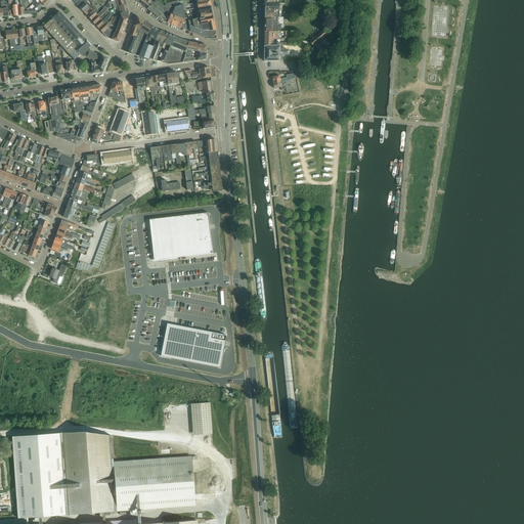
[(18,15),(18,8),(17,0),(14,0),(15,5),(12,5),(12,9),(9,10),(10,16),(18,15)]
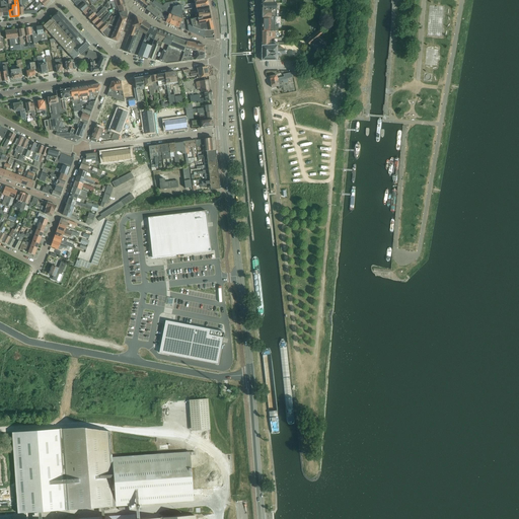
[(45,6),(50,1),(48,0),(44,0),(36,7),(39,9),(41,7),(40,7),(43,4),(45,6)]
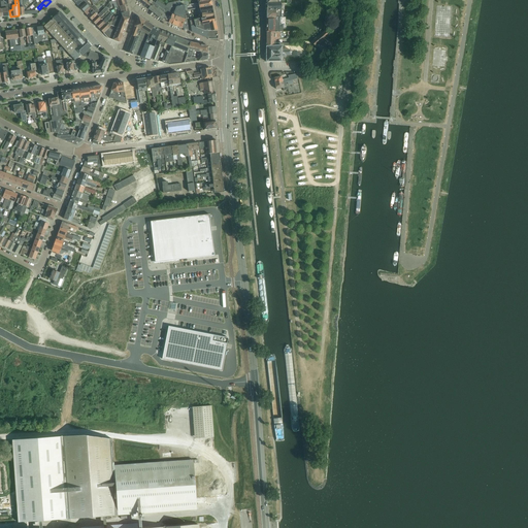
[(72,0),(79,8),(84,12),(90,7),(91,6),(86,0),(72,0)]
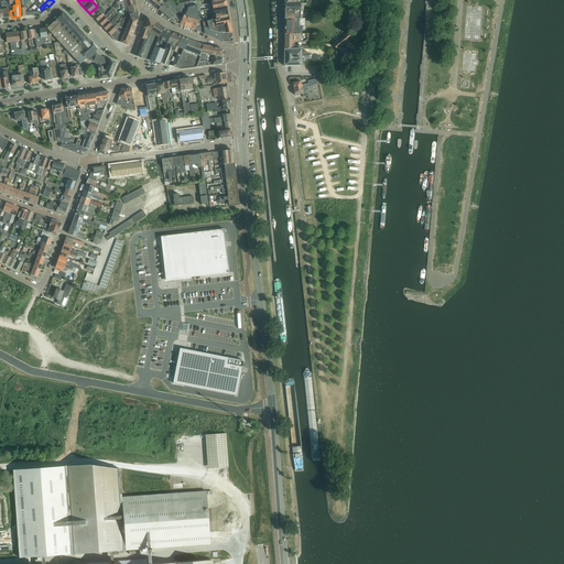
[(156,0),(153,6),(159,10),(164,3),(159,0),(156,0)]
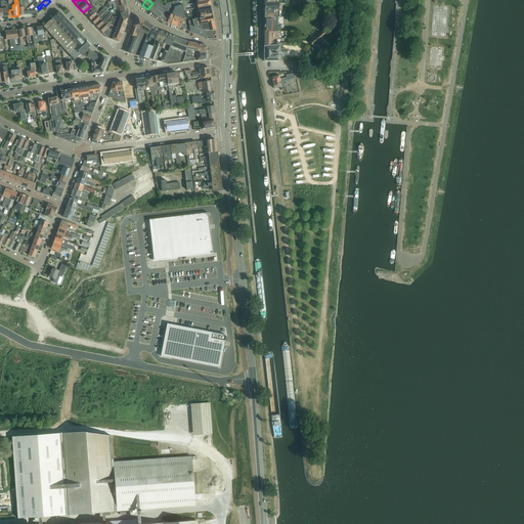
[(163,14),(160,18),(164,22),(168,24),(186,31),(184,16),(190,15),(190,10),(186,10),(183,11),(183,7),(183,5),(182,5),(181,1),(186,0),(178,0),(179,1),(166,4),(165,6),(162,10),(164,11),(162,13),(163,14)]
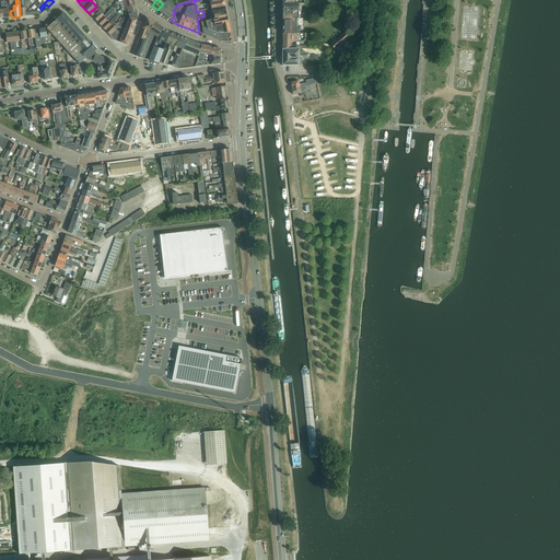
[(210,3),(209,3),(209,4),(211,4),(211,10),(225,8),(223,0),(210,3)]
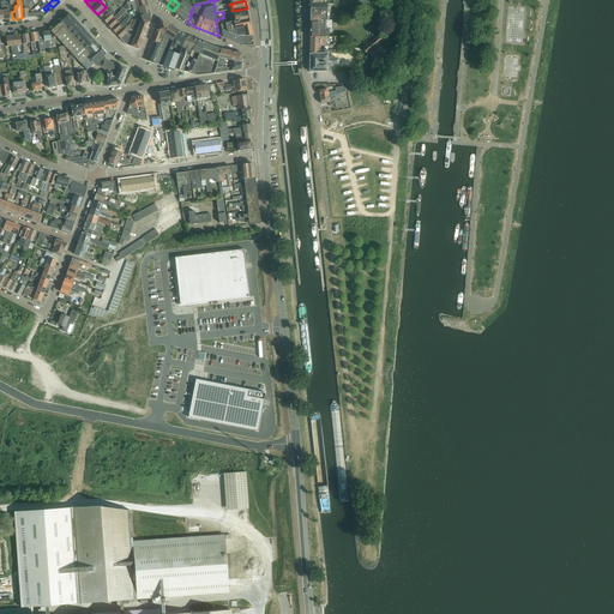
[(4,1),(0,1),(2,18),(5,18),(5,19),(10,19),(8,10),(5,10),(4,1)]
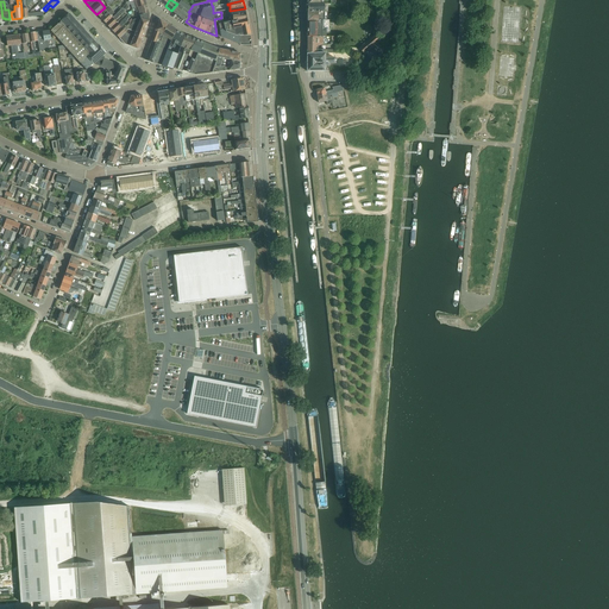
[(177,4),(171,11),(186,22),(189,17),(188,16),(190,13),(188,12),(177,4)]
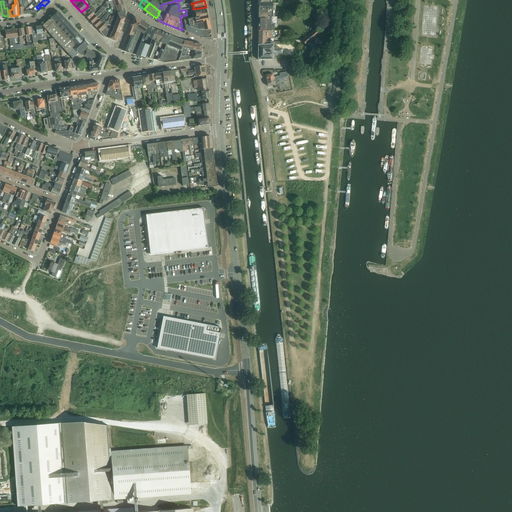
[(123,4),(115,7),(117,13),(125,11),(125,10),(123,4)]
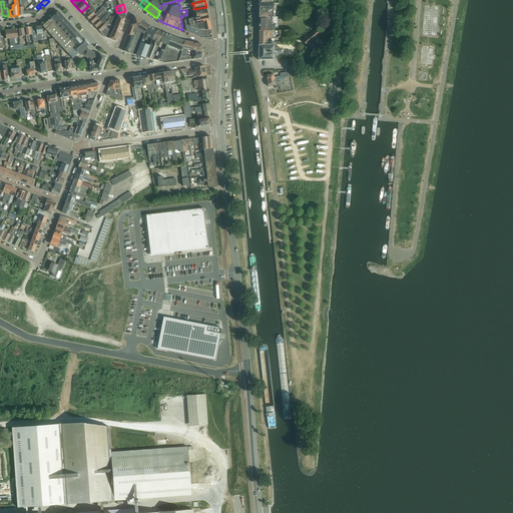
[(88,8),(94,15),(97,13),(90,6),(88,8)]
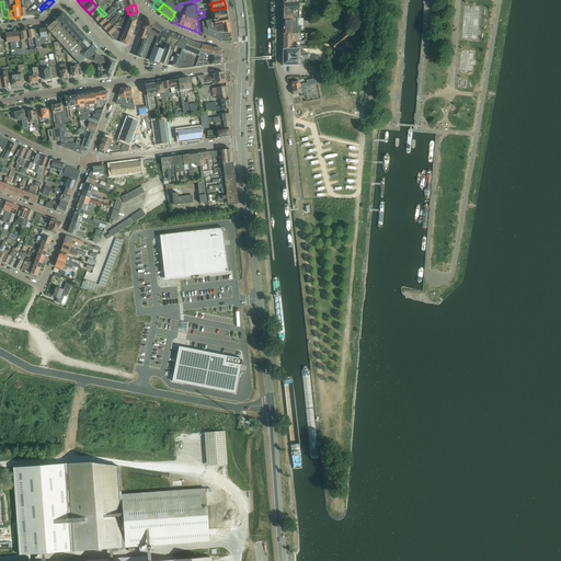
[(89,13),(98,22),(103,16),(96,9),(95,8),(89,13)]
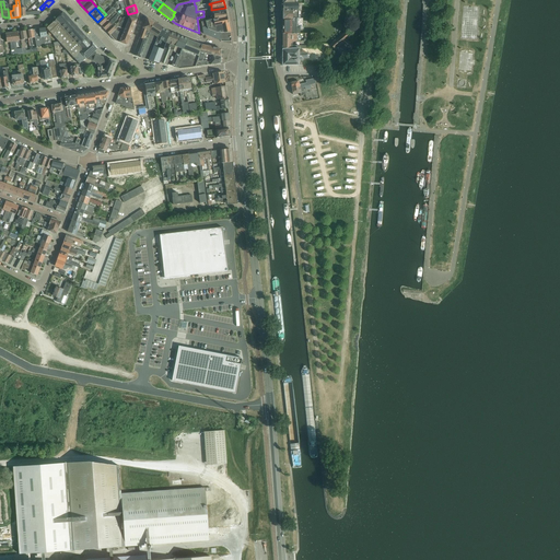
[(103,16),(97,22),(102,26),(107,21),(106,20),(115,11),(112,8),(106,14),(103,16)]
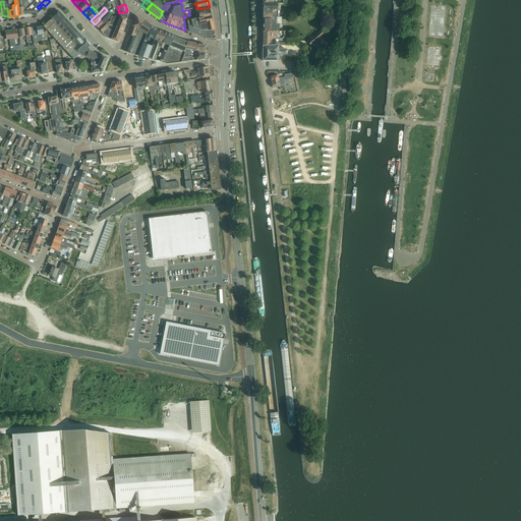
[(76,57),(79,54),(85,49),(91,45),(59,11),(51,18),(43,26),(46,30),(48,32),(73,59),(74,60),(76,57)]
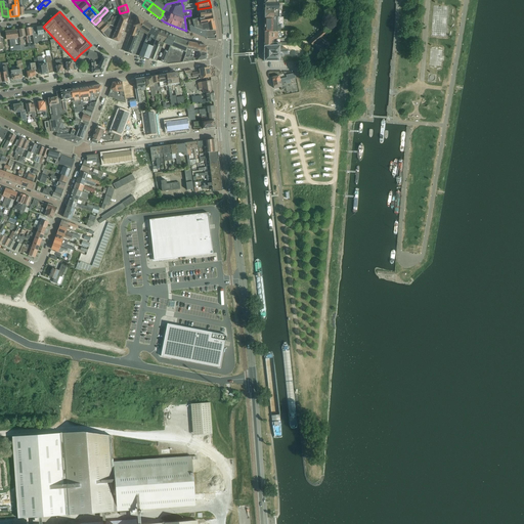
[(113,20),(118,24),(116,29),(123,32),(128,18),(128,11),(120,13),(121,14),(115,17),(115,18),(113,20)]
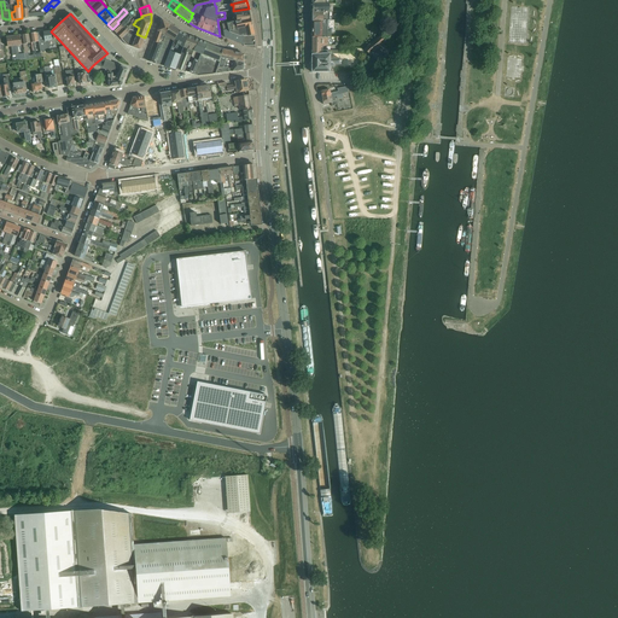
[(112,29),(116,34),(123,28),(132,18),(129,16),(126,21),(126,19),(121,25),(118,23),(112,29)]
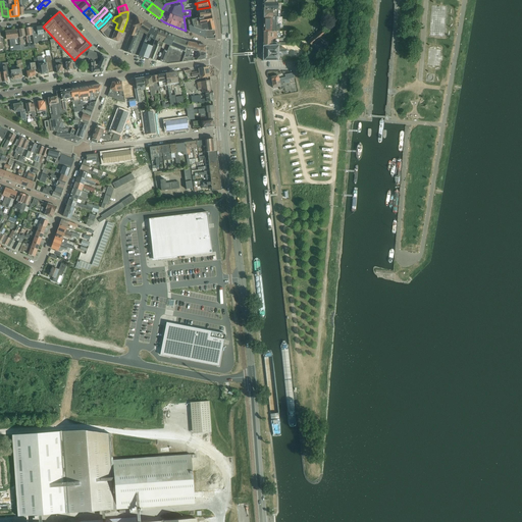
[(127,43),(124,51),(132,54),(133,49),(137,38),(134,37),(135,33),(138,34),(139,31),(140,31),(145,21),(137,16),(127,43)]
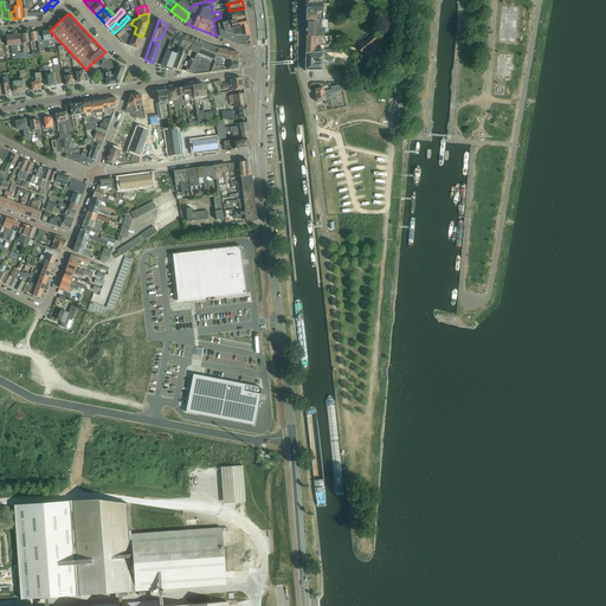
[(218,24),(219,31),(223,30),(224,32),(233,37),(238,36),(238,37),(249,36),(250,36),(246,19),(232,21),(221,24),(218,24)]
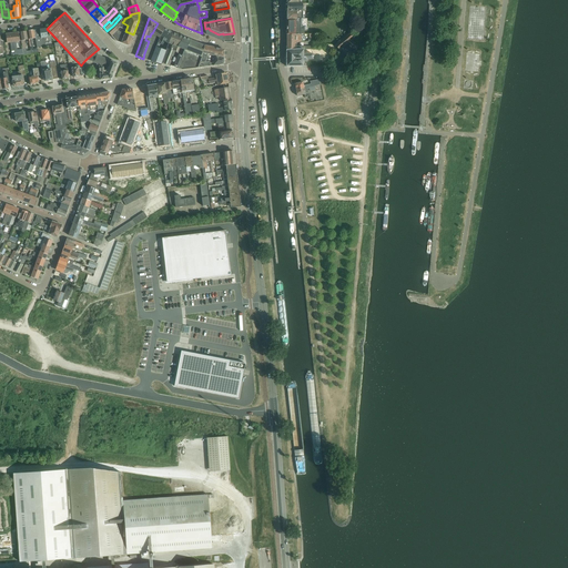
[(286,19),(286,36),(301,34),(304,34),(304,29),(301,29),(301,19),(286,19)]
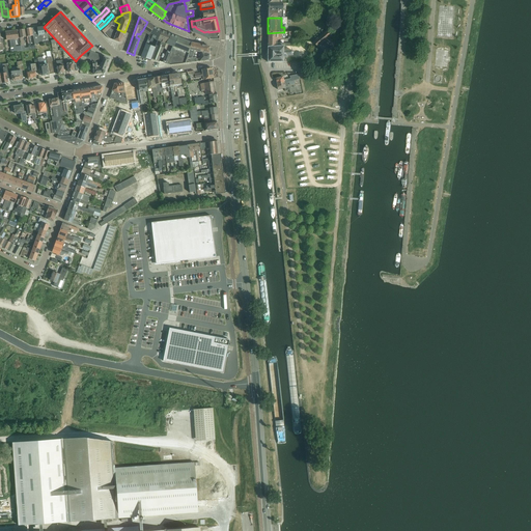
[(100,29),(104,34),(110,28),(112,25),(113,23),(111,22),(107,26),(106,24),(100,29)]
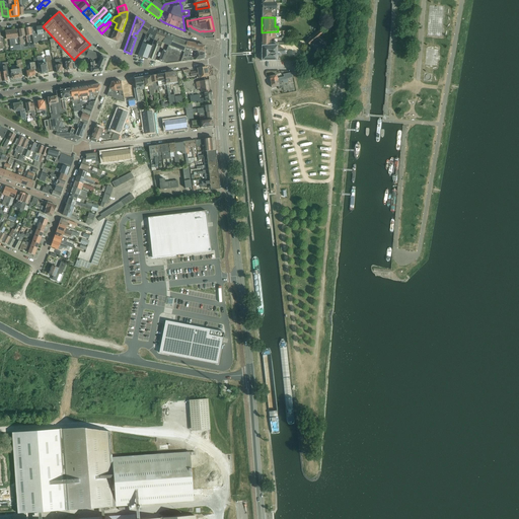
[(139,30),(145,34),(150,25),(144,21),(139,30)]
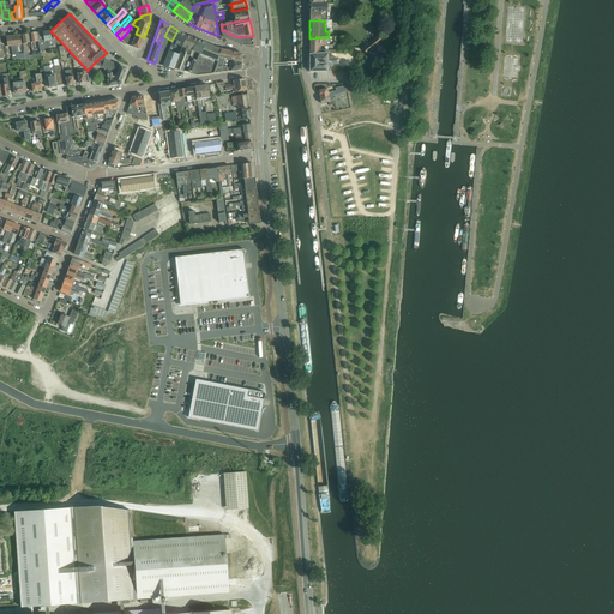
[(43,31),(37,32),(38,41),(40,50),(46,50),(49,49),(48,41),(50,40),(52,40),(50,30),(43,31)]
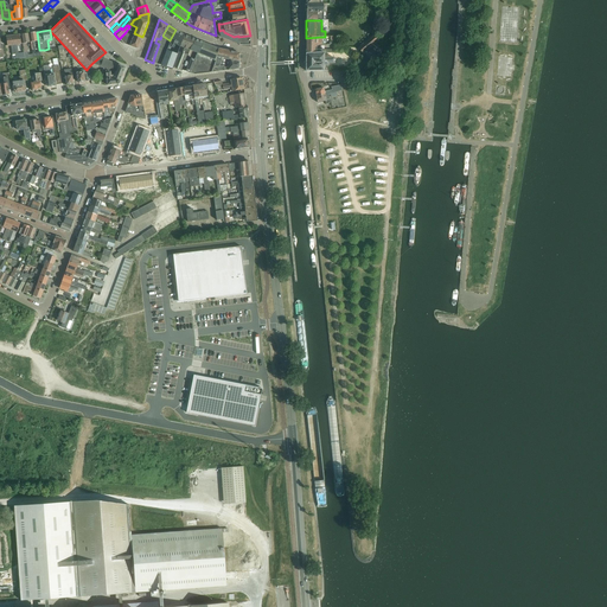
[(173,36),(170,40),(171,42),(180,46),(184,34),(176,30),(173,36)]
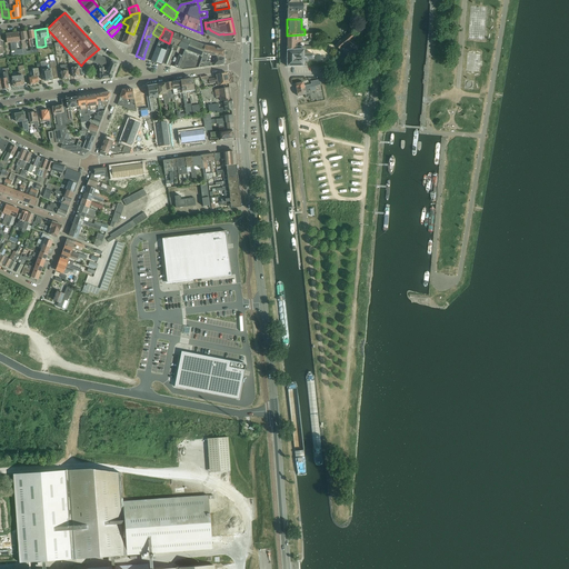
[(222,41),(223,35),(223,33),(219,35),(210,30),(209,28),(206,29),(207,35),(222,41)]
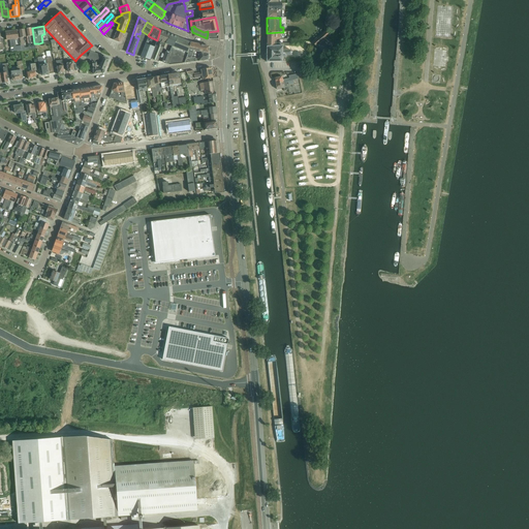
[(33,35),(32,28),(26,29),(29,50),(35,49),(34,44),(31,45),(30,42),(29,36),(33,35)]
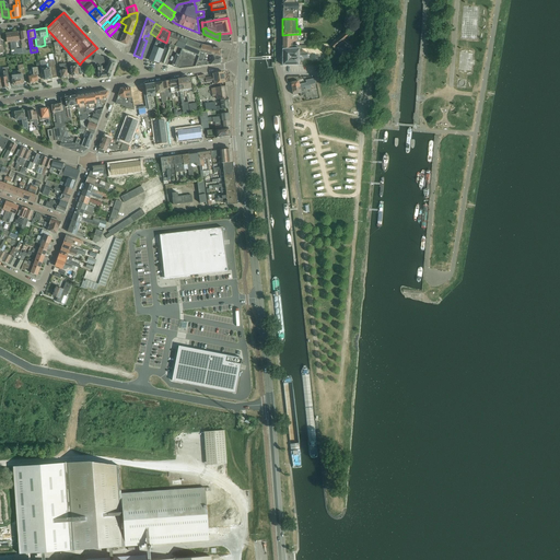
[(116,30),(109,36),(115,41),(126,45),(127,45),(131,34),(124,31),(120,30),(119,33),(116,30)]
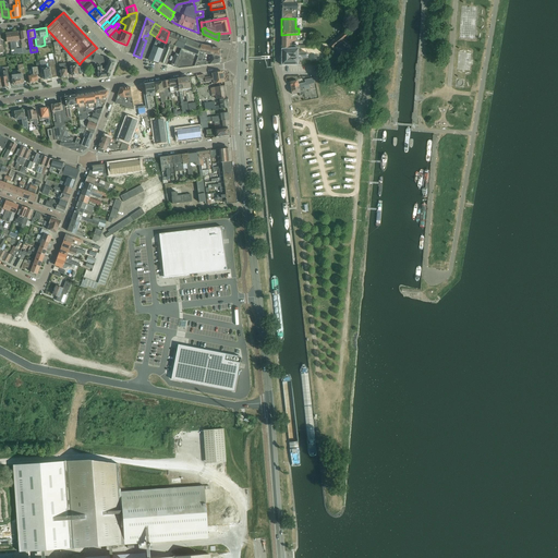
[(329,46),(332,50),(349,35),(346,31),(329,46)]
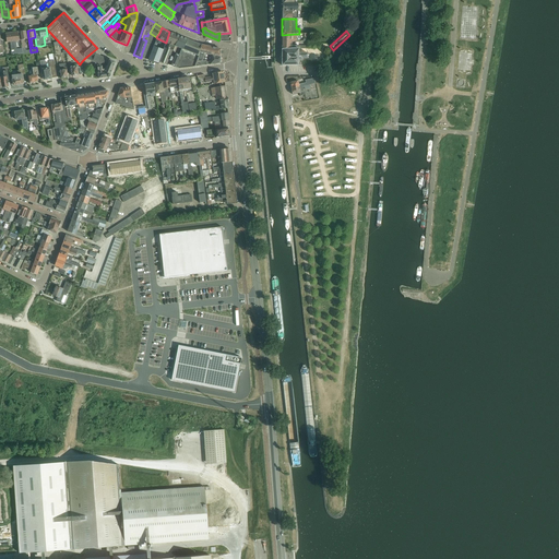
[(175,47),(179,36),(169,32),(166,44),(175,47)]
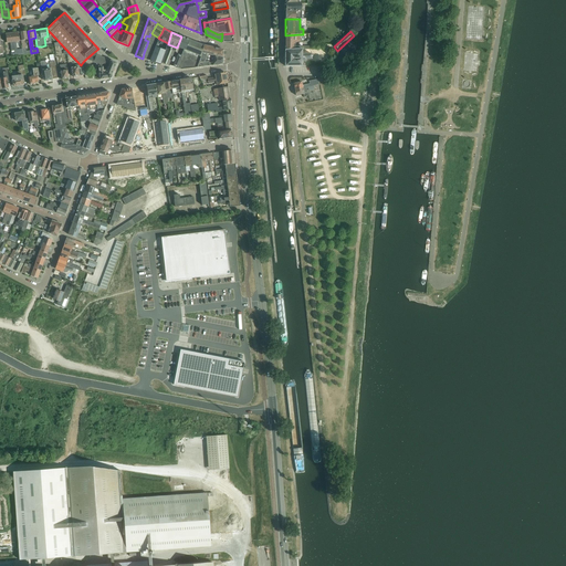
[(150,61),(155,50),(155,49),(159,39),(158,38),(152,33),(148,41),(144,53),(143,59),(150,61)]
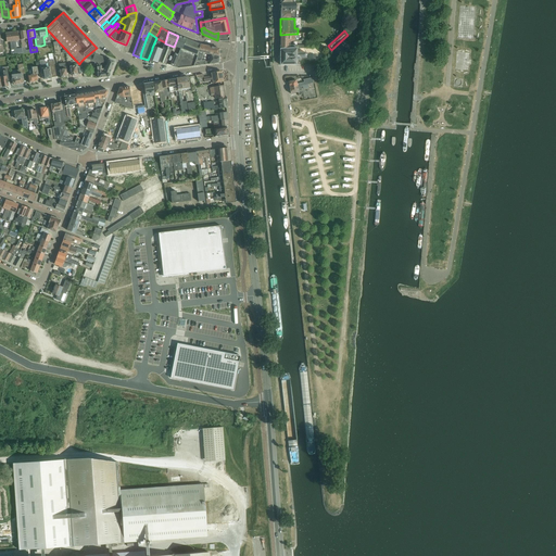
[(218,34),(217,40),(218,40),(224,41),(224,42),(229,43),(228,41),(229,41),(229,37),(228,37),(228,33),(218,34)]
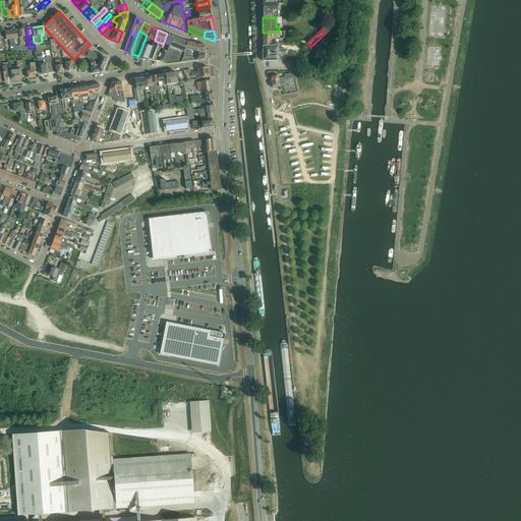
[(167,34),(163,44),(170,47),(174,37),(167,34)]
